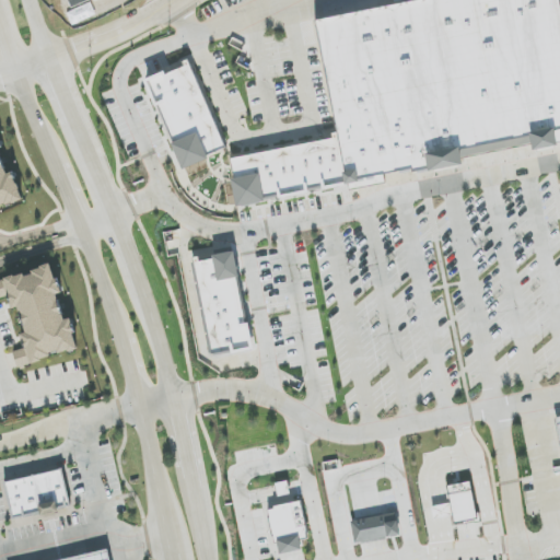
[(559,0),(384,0),(313,14),(316,27),(338,133),(229,155),(237,196),(559,129),(559,0)]
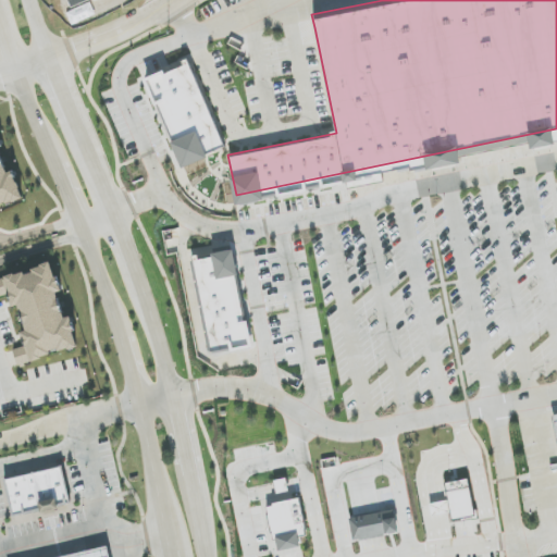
[(143,75),(182,164),(225,143),(186,57),(184,58),(143,75)]
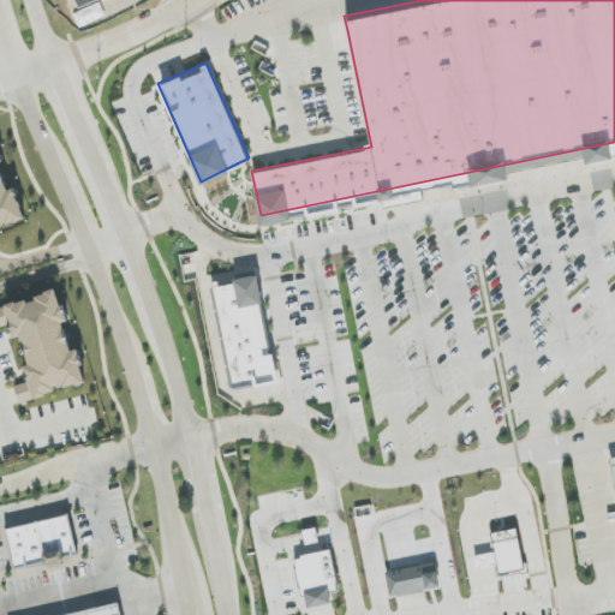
[(0,161),(25,220),(0,231),(0,161)]
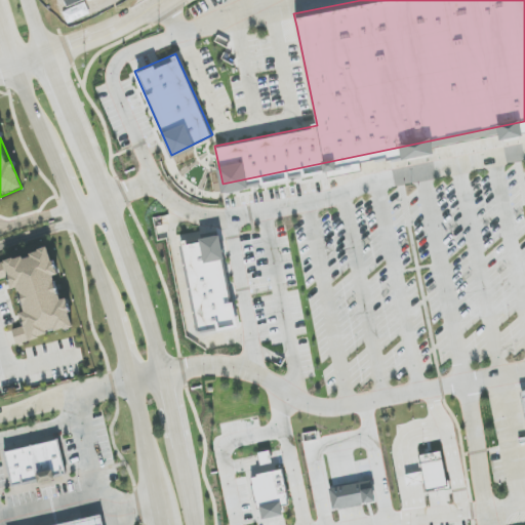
[(221,235),(180,241),(197,328),(236,321),(221,235)]
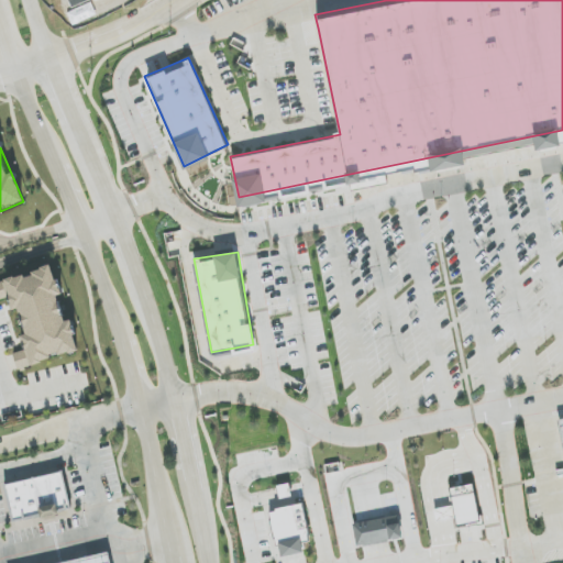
[(78,350),(35,364),(6,280),(48,265),(78,350)]
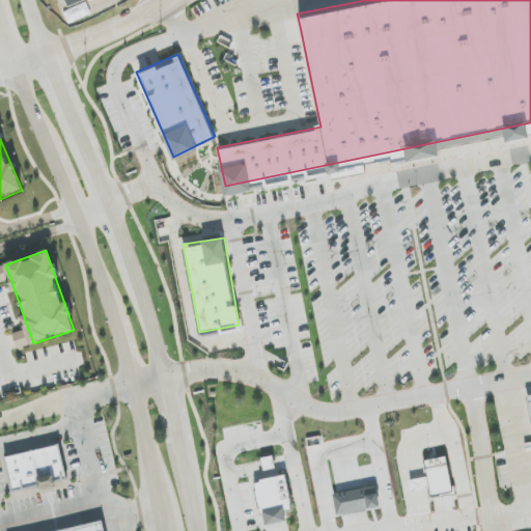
[(8,454),(16,487),(42,481),(39,472),(56,468),(58,478),(71,475),(63,442),(8,454)]
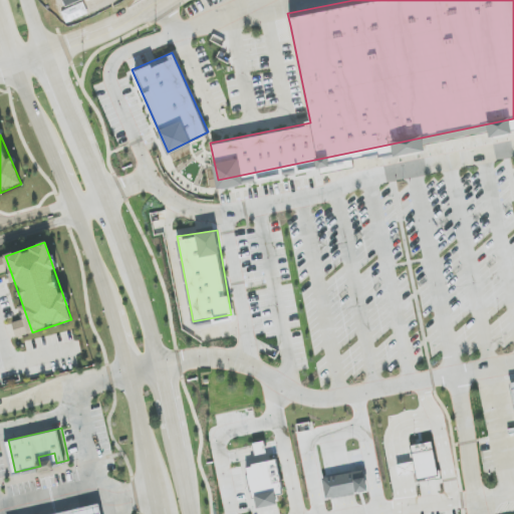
[(418,480),(412,446),(432,442),(438,477),(418,480)]
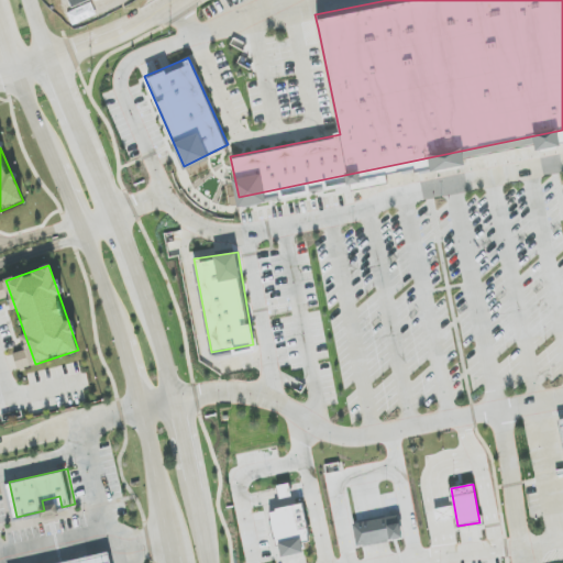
[(279,498),(290,498),(289,485),(279,486),(279,498)]
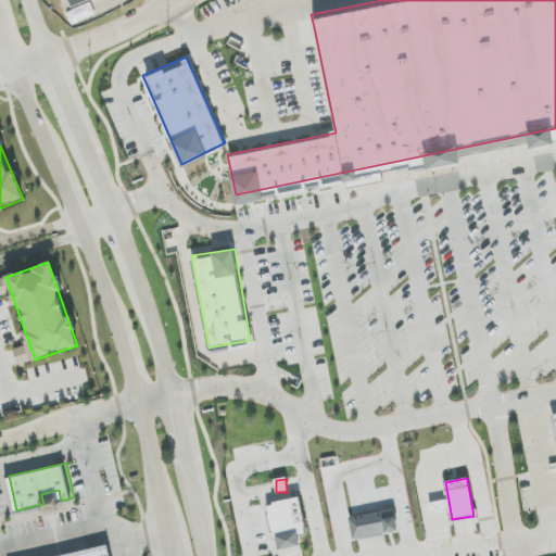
[(276,540),(273,541),(266,506),(273,505),(273,503),(299,497),(305,530),(303,531),(304,534),(298,535),(300,546),(278,551),(276,540)]
